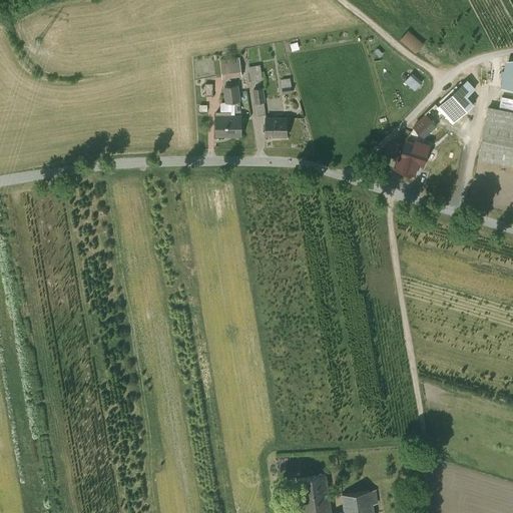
[(402,39),(418,53),(426,44),(411,30),(402,39)]
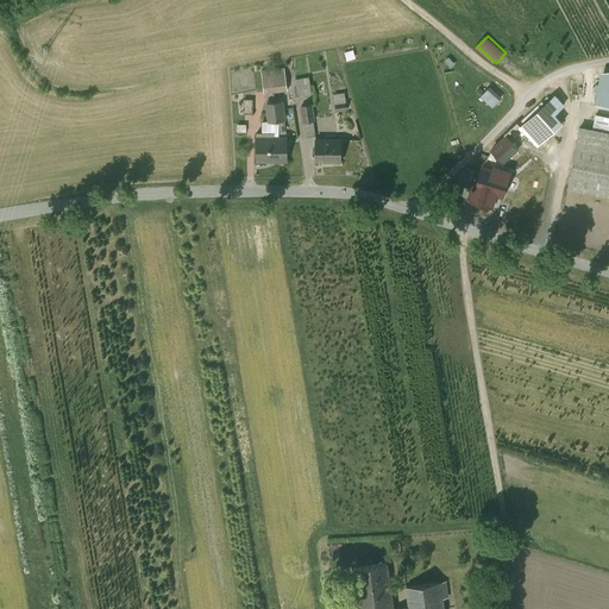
[(356,49),(347,51),(350,60),(358,56),(356,49)]
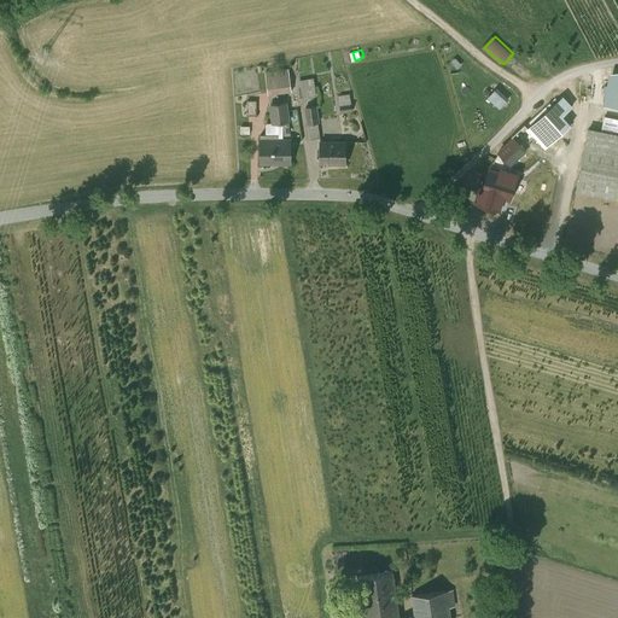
[(289,70),(266,73),(268,91),(291,87),(289,70)]
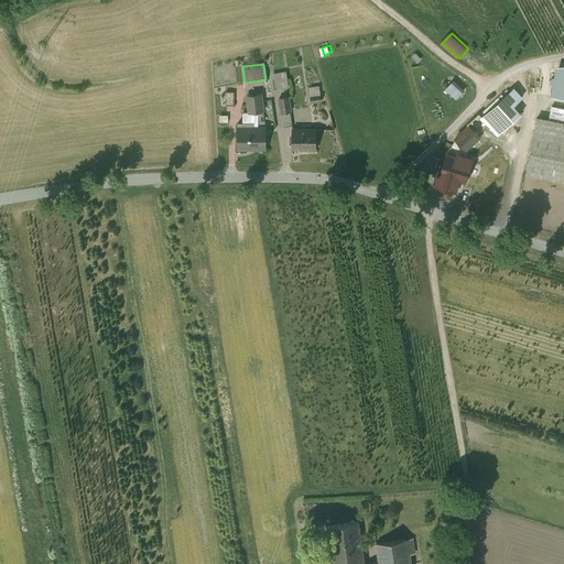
[(277,88),(291,86),(289,71),(274,72),(277,88)]
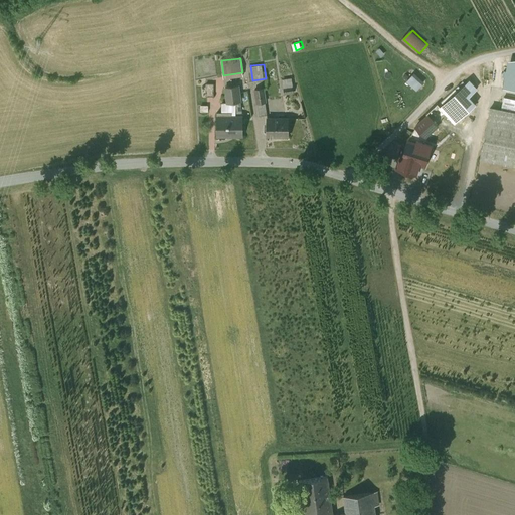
[(514,65),(509,64),(504,89),(514,91),(514,65)]
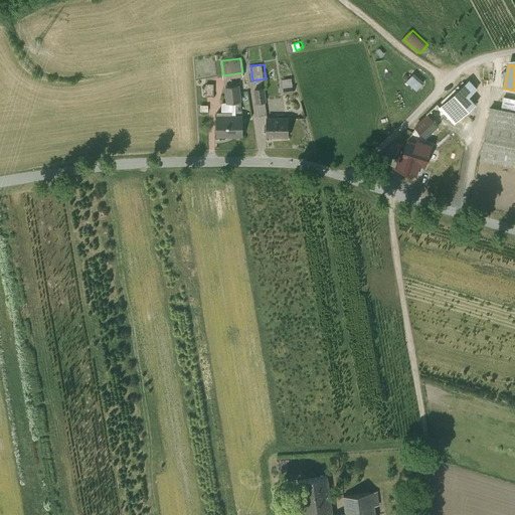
[(421,84),(412,75),(406,82),(415,91),(421,84)]
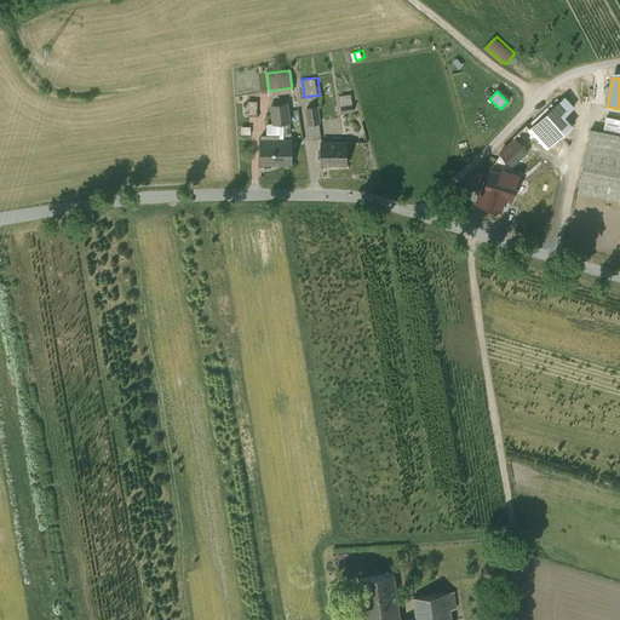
[(351,96),(340,97),(343,113),(354,112),(351,96)]
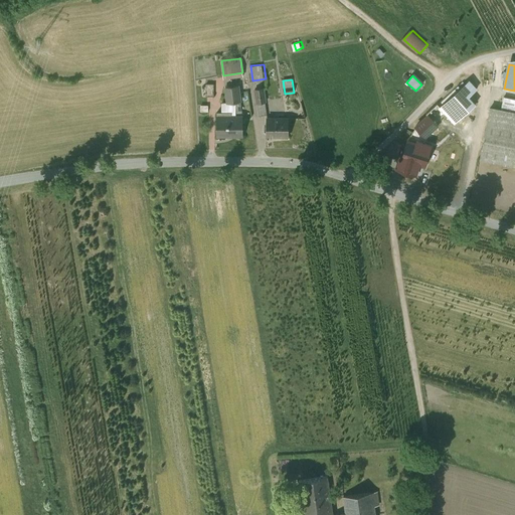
[(469,80),(440,107),(455,123),(475,105),(468,97),(477,89),(469,80)]
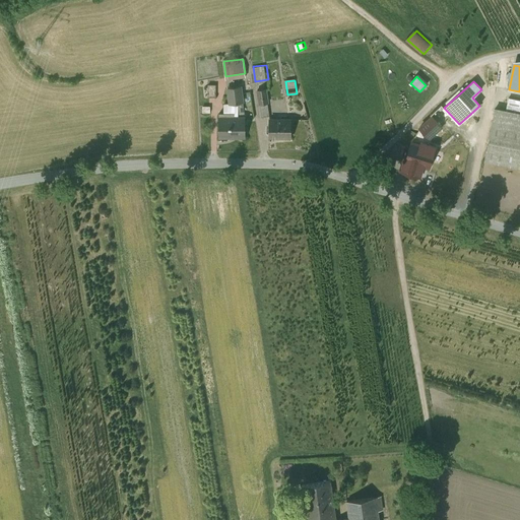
[(241,86),(228,87),(230,104),(238,103),(243,102),(241,86)]
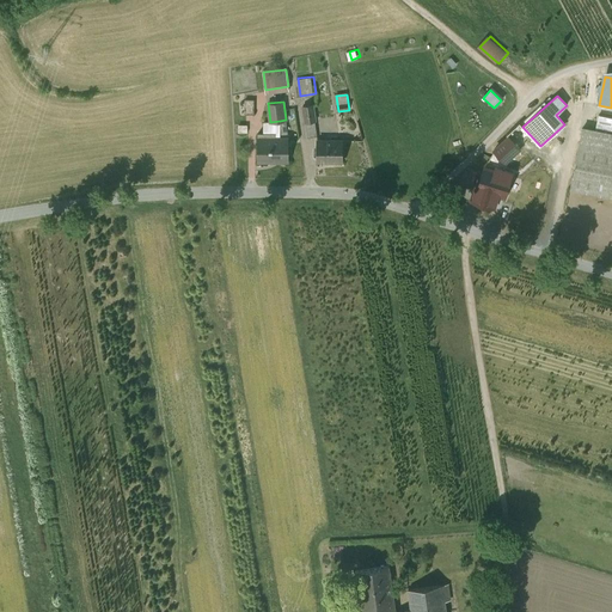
[(313,104),(303,106),(305,122),(306,122),(316,121),(313,104)]
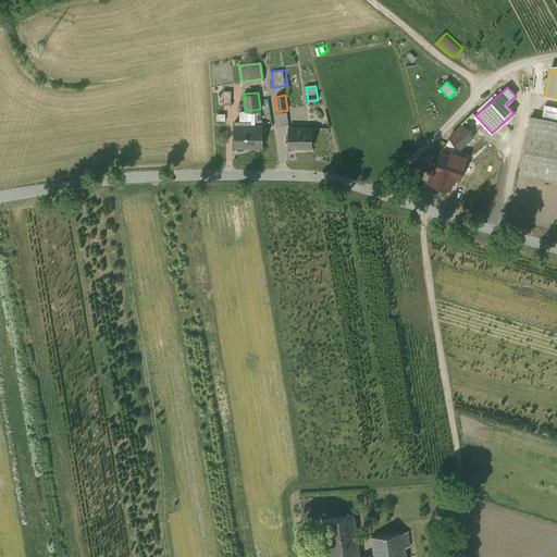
[(556,107),(545,106),(542,120),(556,123),(556,115),(556,107)]
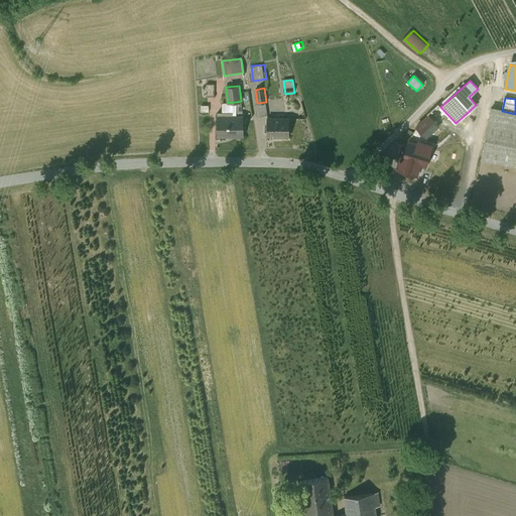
[(266,102),(258,103),(260,116),(267,115),(266,102)]
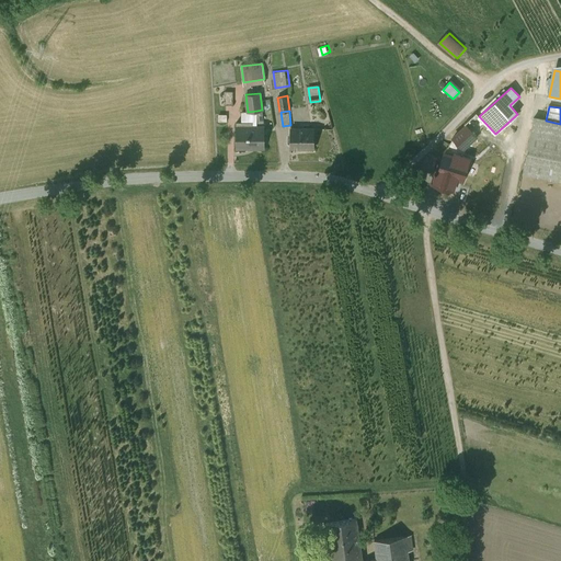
[(546,121),(534,118),(523,173),(560,181),(560,123),(560,124),(546,121)]
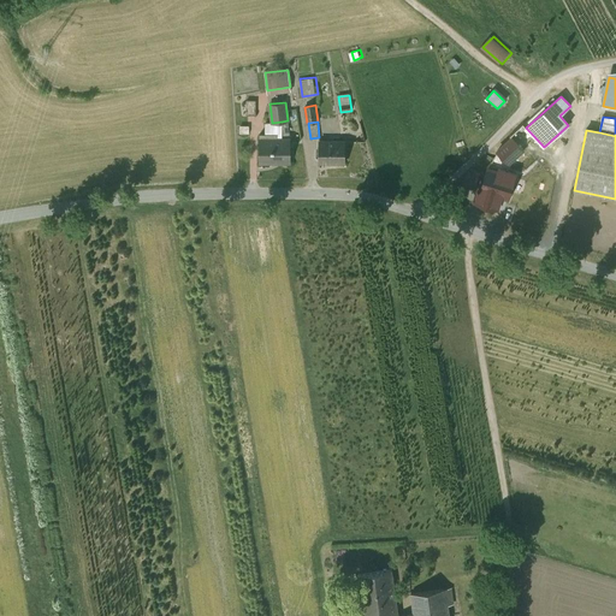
[(277,134),(260,134),(260,138),(260,161),(290,161),(290,138),(282,138),(277,138),(277,134)]
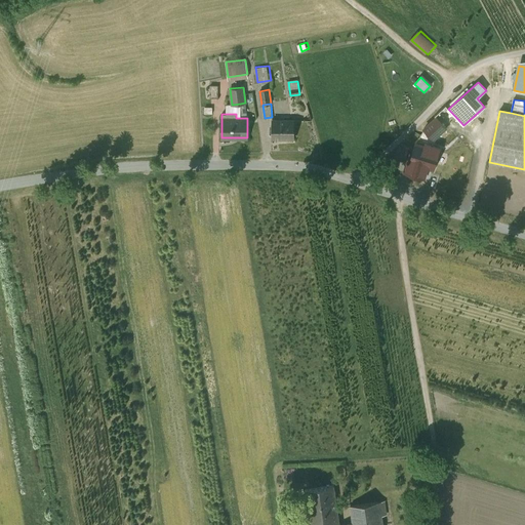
[(436,118),(425,129),(434,138),(452,121),(448,116),(441,123),(436,118)]
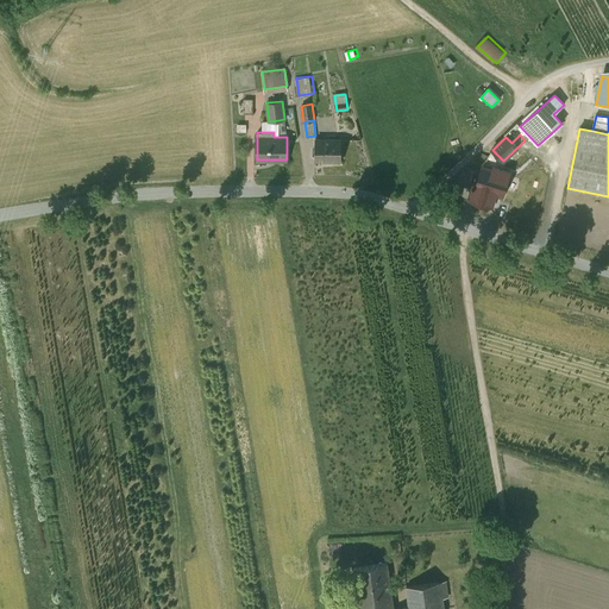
[(341,139),(315,139),(315,161),(327,161),(327,159),(340,159),(340,161),(341,139)]
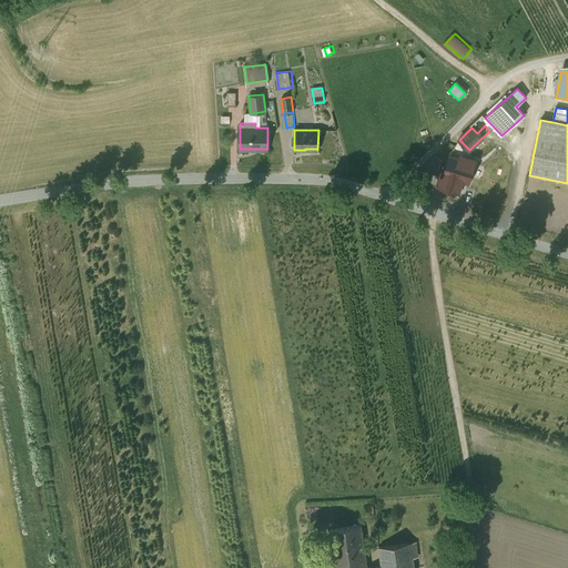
[(458,159),(449,155),(444,173),(442,173),(438,185),(458,192),(462,180),(468,182),(475,160),(459,155),(458,159)]
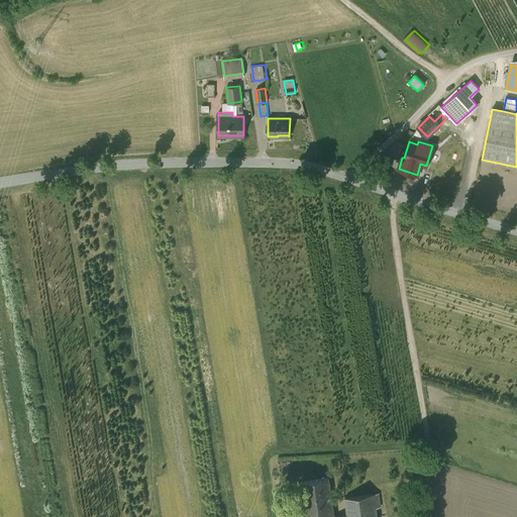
[(333,516),(328,478),(300,482),(304,516),(333,516)]
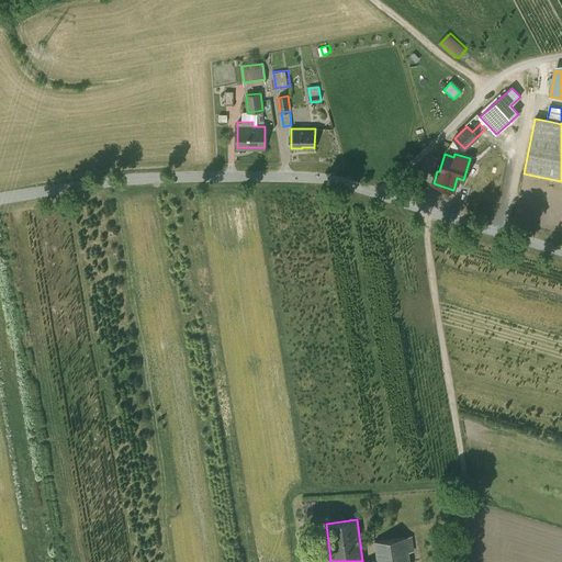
[(411,561),(407,537),(374,541),(378,561),(411,561)]
